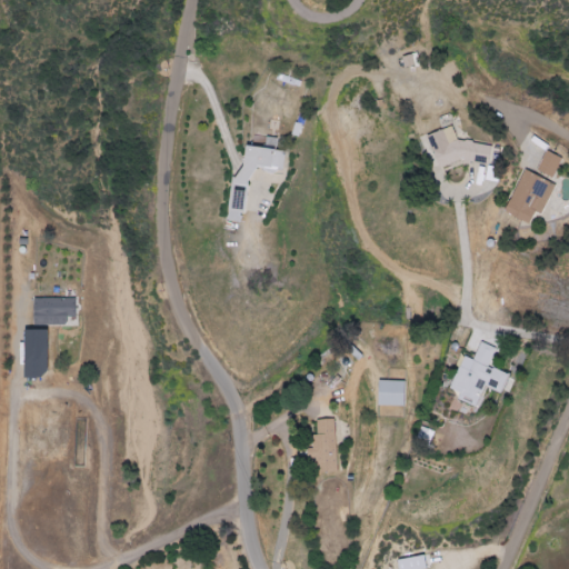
[(485,140),(458,148),(451,128),(426,136),(437,171),(489,156),(485,140)]
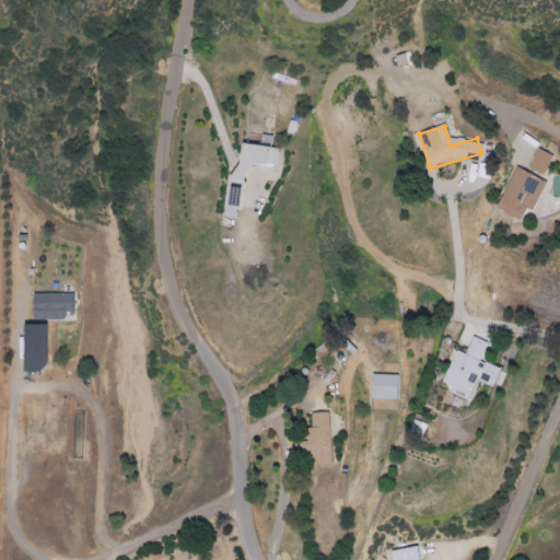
[(225,218),(237,219),(243,166),(277,170),(279,149),(233,144),(225,218)]
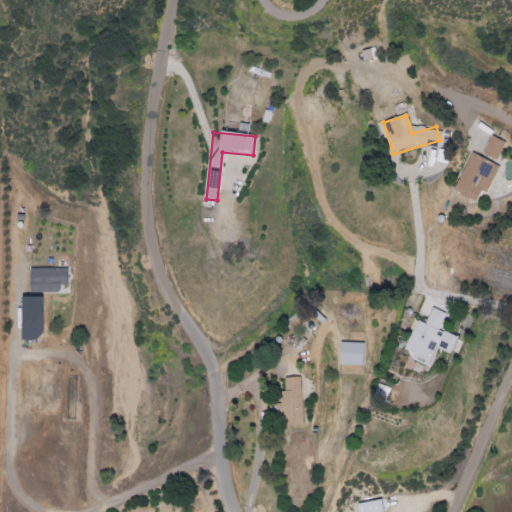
[(505,143),(490,136),(481,154),(496,161),(505,143)]
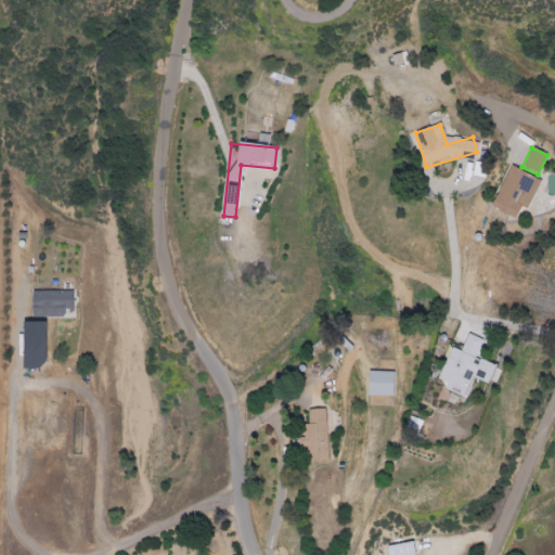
[(528,210),(541,180),(508,167),(491,209),(515,218),(520,207),(528,210)]
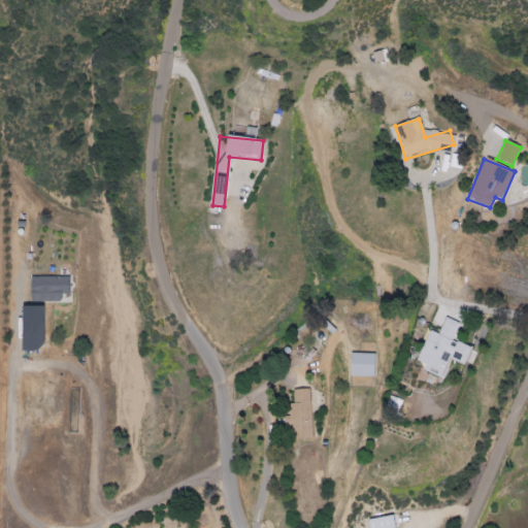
[(66,302),(66,294),(74,294),(74,277),(34,276),(33,301),(66,302)]
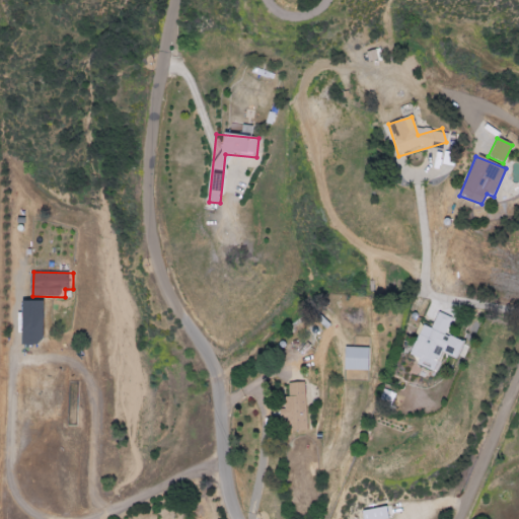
[(50,301),(27,301),(26,345),(50,345),(50,301)]
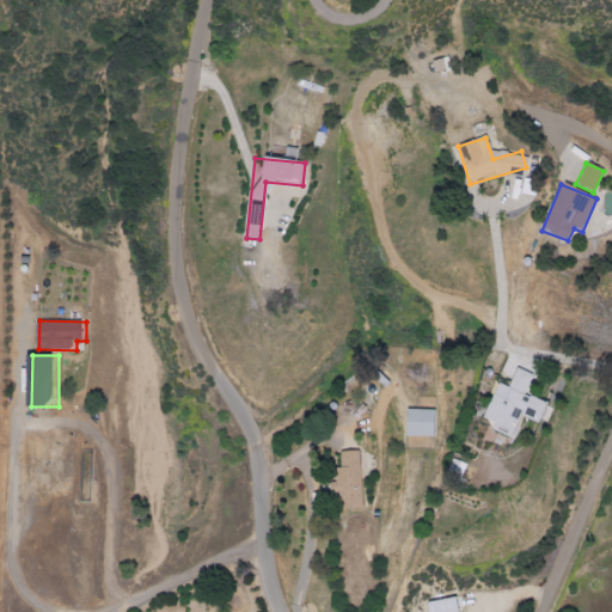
[(495,383),(483,420),(493,423),(490,430),(510,438),(518,416),(539,423),(546,403),(525,396),(532,375),(514,369),(508,387),(495,383)]
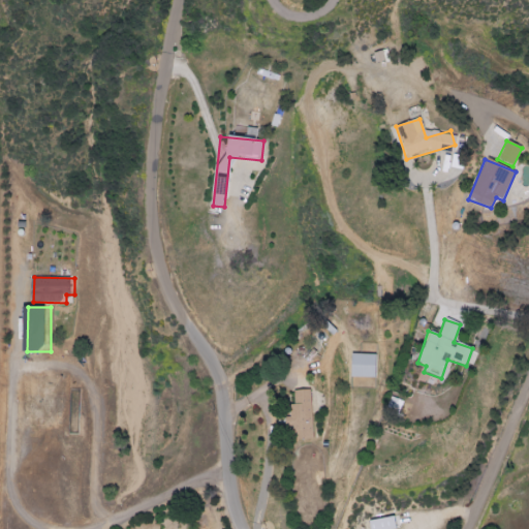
[(375,355),(350,354),(350,377),(374,378),(375,355)]
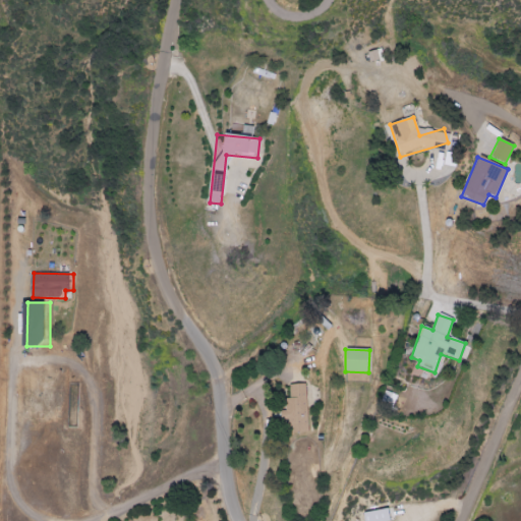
[(304,385),(288,385),(289,399),(284,399),(285,411),(282,411),(283,433),(307,432),(304,385)]
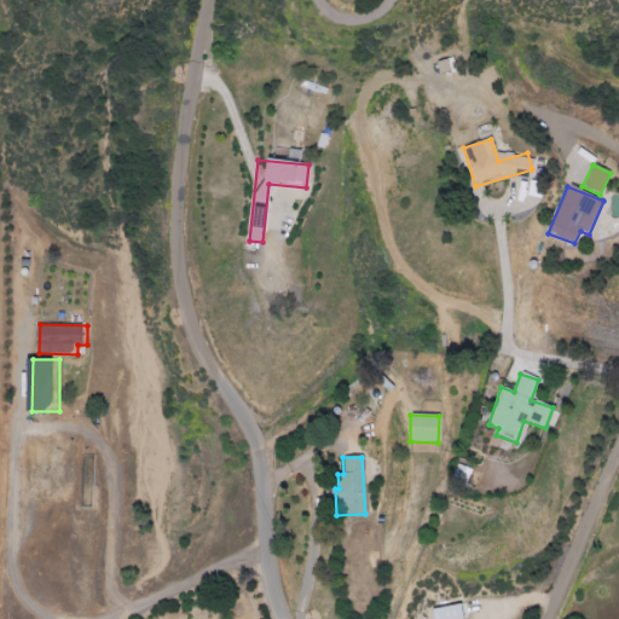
[(427,612),(427,618),(461,618),(460,606),(427,612)]
